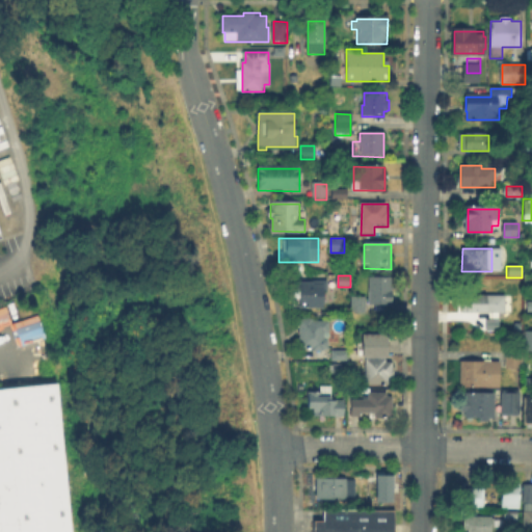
[(392,302),(370,302),(370,280),(392,280),(392,302)]
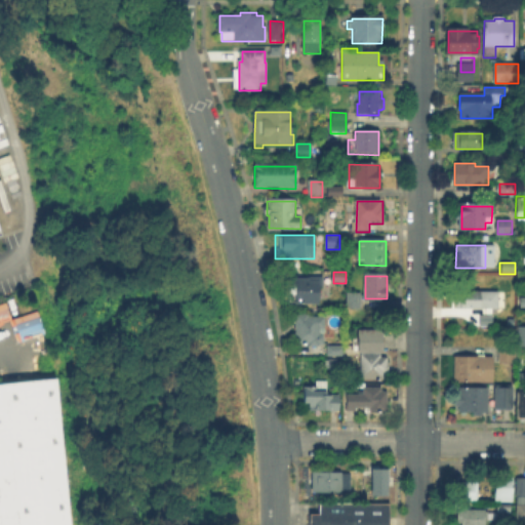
[(318,303),(289,301),(289,279),(323,279),(323,287),(318,287),(318,303)]
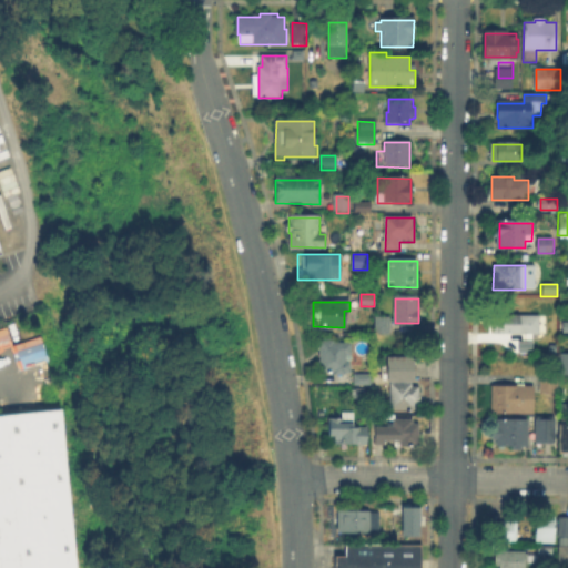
[(533,336),(496,336),(496,316),(533,316),(533,336)]
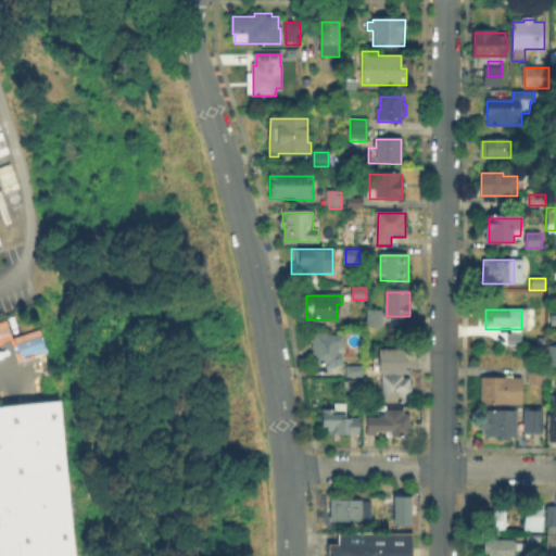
[(382,327),(368,327),(368,311),(382,311),(382,327)]
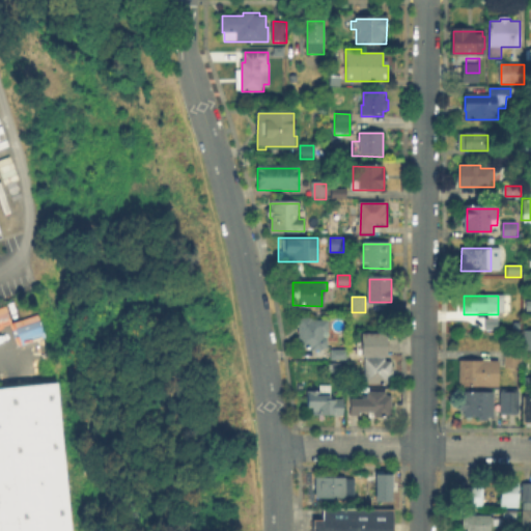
[(0,324),(9,322),(3,305),(0,305),(0,324)]
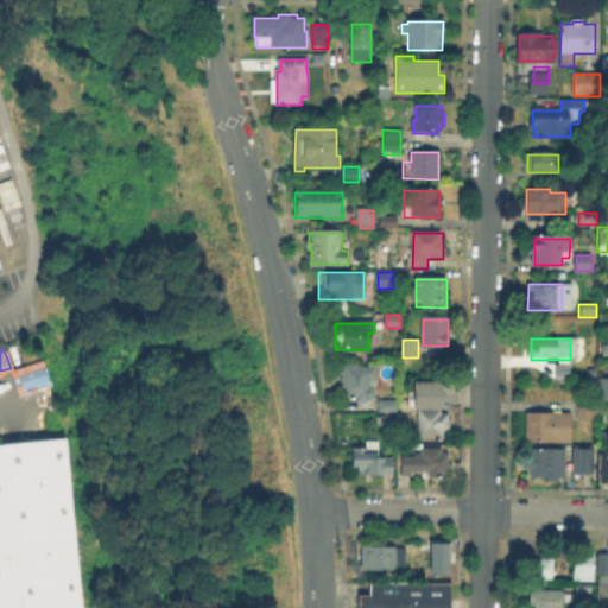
[(50,385),(40,359),(8,369),(17,396),(50,385)]
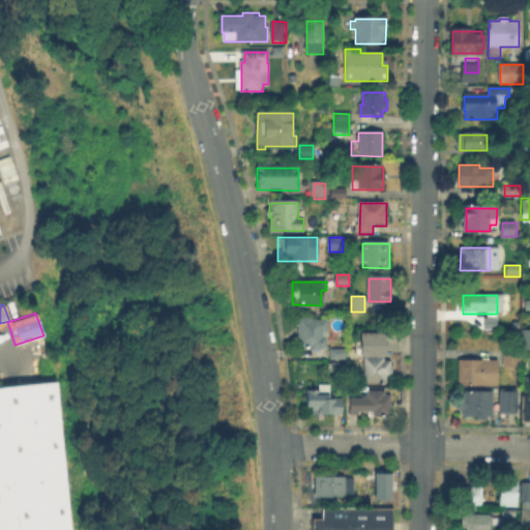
[(323,332),(323,339),(326,339),(326,349),(298,349),(298,317),(327,317),(326,332),(323,332)]
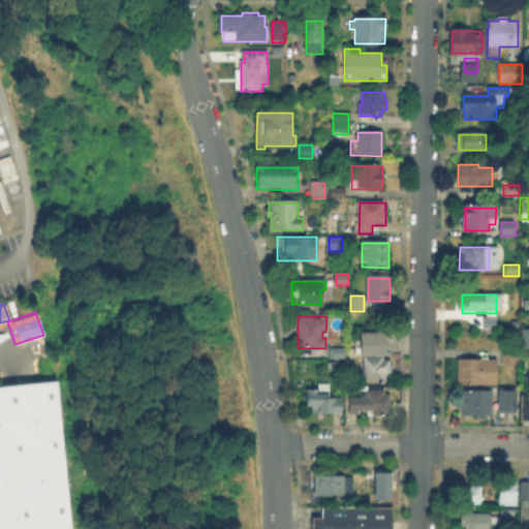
[(528,327),(520,327),(520,347),(528,347),(528,327)]
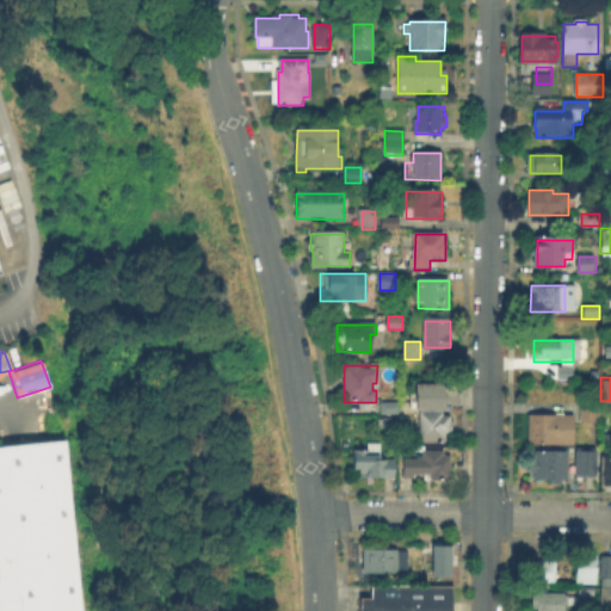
[(419,414),(411,414),(411,395),(419,395),(419,386),(444,386),(444,414),(419,414)]
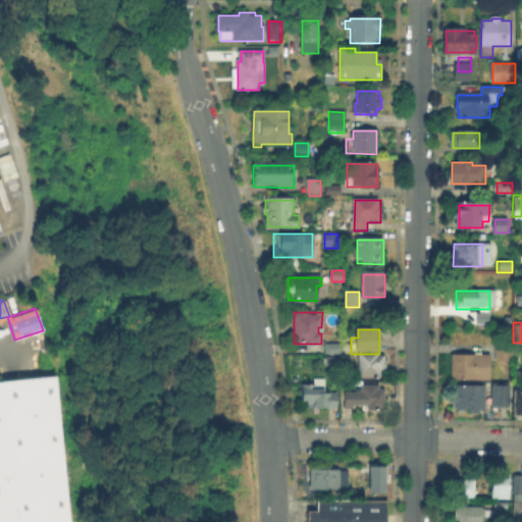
[(341,355),(327,355),(327,345),(341,345),(341,355)]
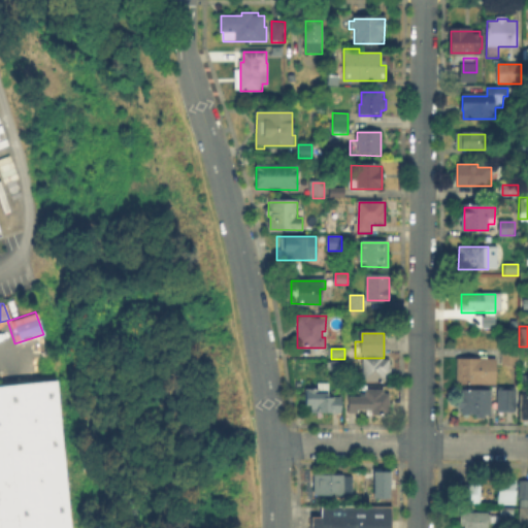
[(520,367),(503,367),(503,352),(520,352),(520,367)]
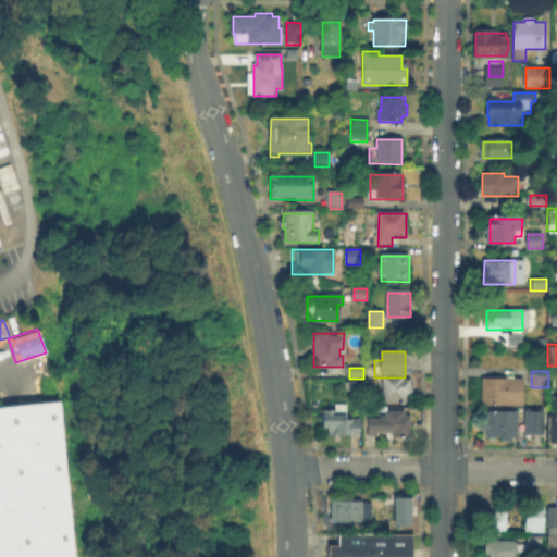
[(522,406),(483,406),(483,380),(522,380),(522,406)]
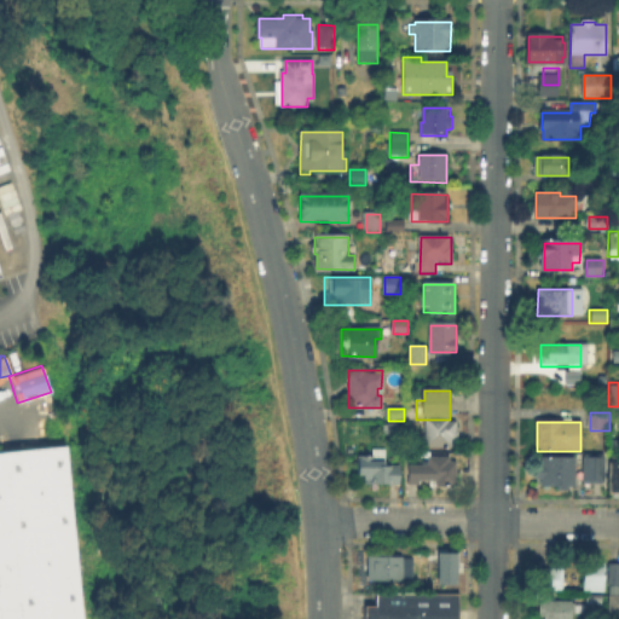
[(451,447),(423,447),(423,423),(456,423),(456,443),(451,443),(451,447)]
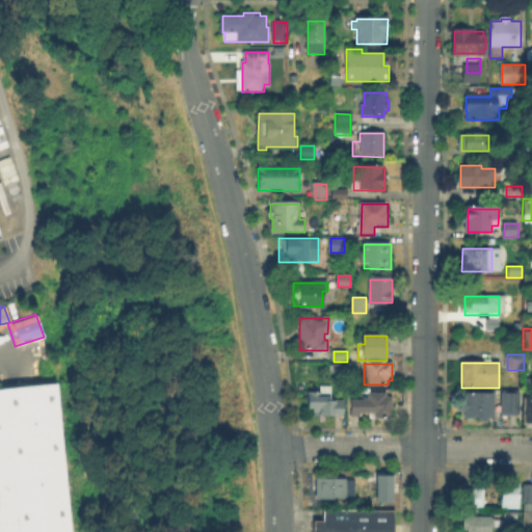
[(345,375),(336,375),(336,365),(345,365),(345,375)]
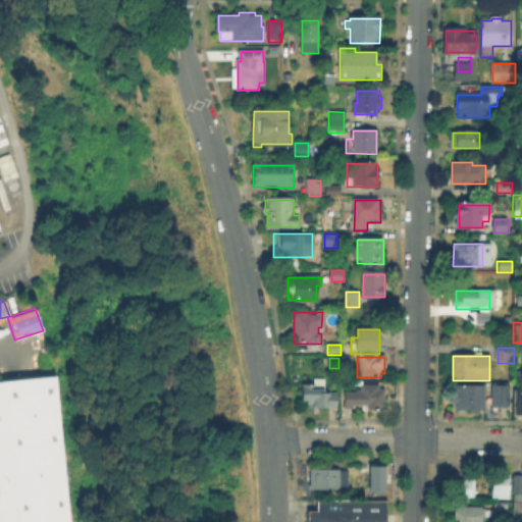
[(0,521),(0,381),(54,376),(68,521),(0,521)]
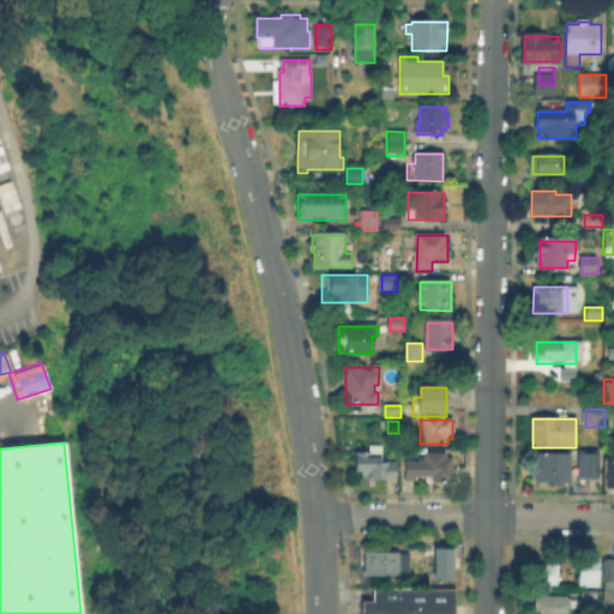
[(383,449),(383,463),(396,463),(396,481),(362,481),(362,473),(356,473),(356,453),(371,453),(371,449),(383,449)]
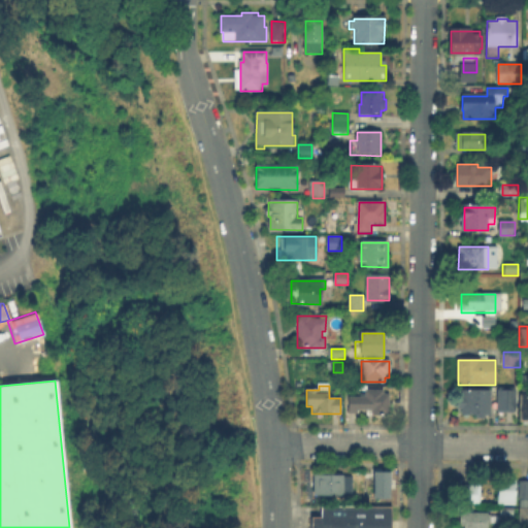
[(381,388),(381,392),(386,392),(386,413),(368,413),(368,408),(355,407),(355,411),(345,411),(345,395),(362,395),(362,387),(381,388)]
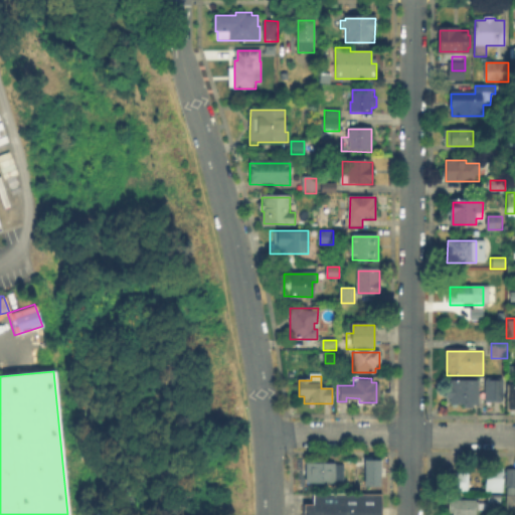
[(502,401),(488,401),(488,379),(502,379),(502,401)]
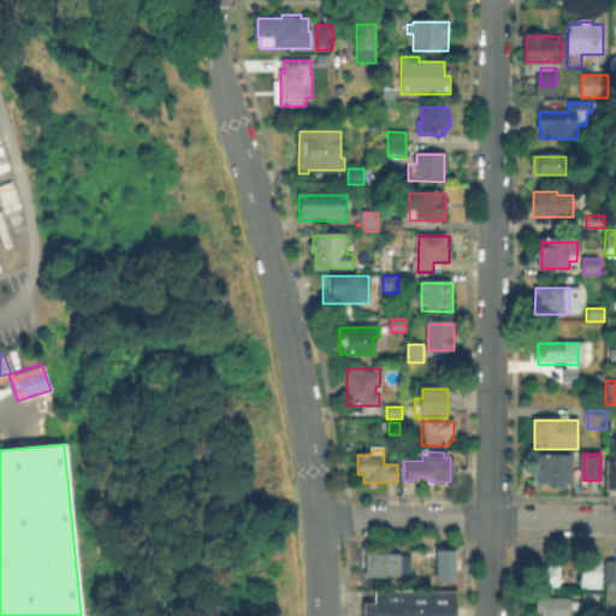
[(572,460),(572,487),(542,487),(542,477),(534,477),(534,463),(542,463),(542,458),(572,460)]
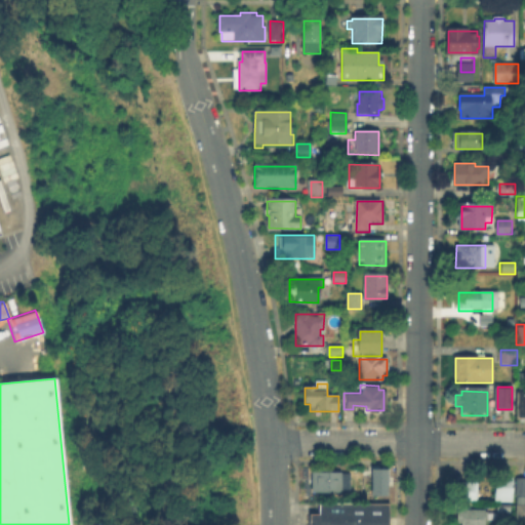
[(524,395),(516,395),(515,415),(524,415),(524,395)]
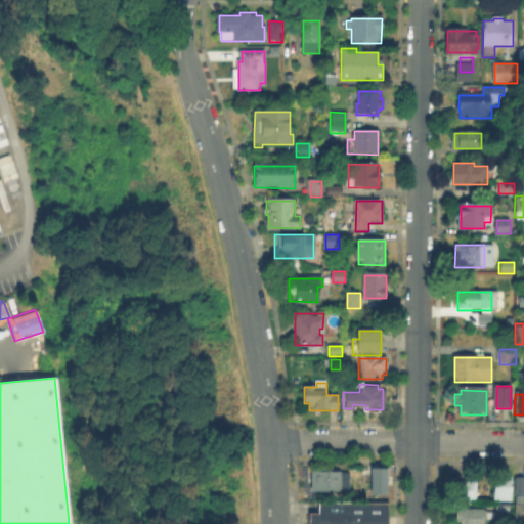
[(384,492),(367,492),(367,466),(384,467),(384,492)]
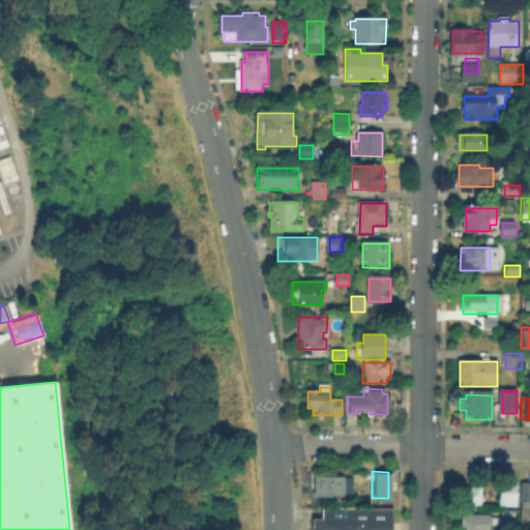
[(349,499),(318,499),(318,476),(350,476),(349,499)]
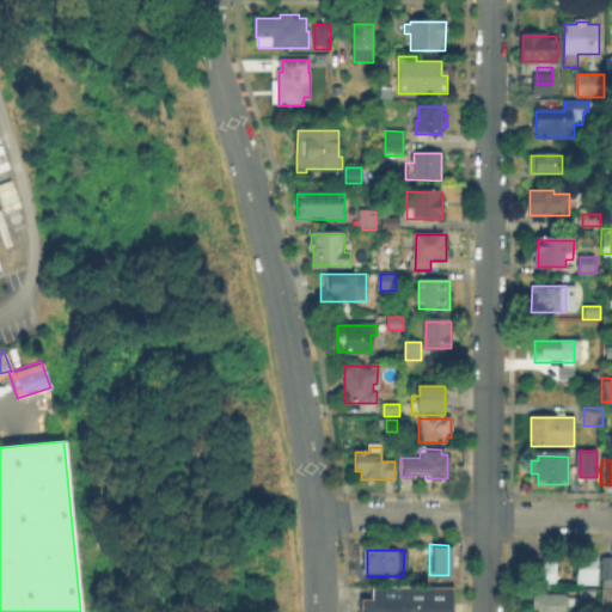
[(575,588),(576,558),(599,558),(599,588),(575,588)]
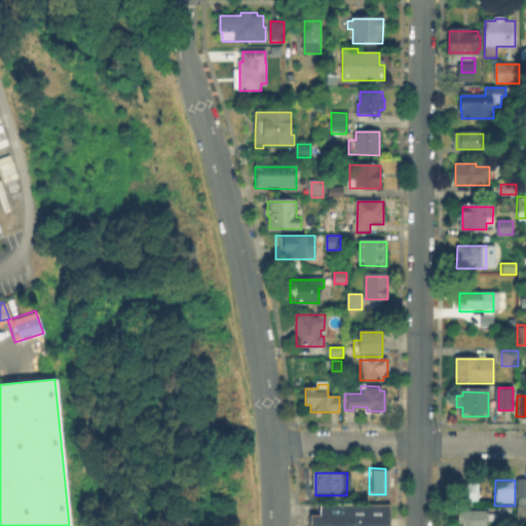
[(525,480),(525,498),(517,498),(517,480),(525,480)]
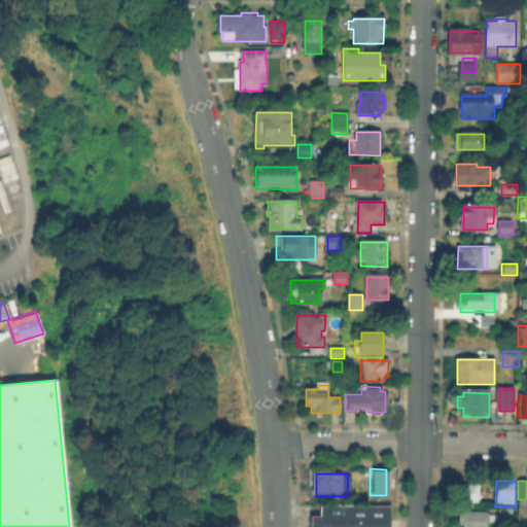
[(479,504),(454,503),(454,485),(487,486),(487,499),(479,499),(479,504)]
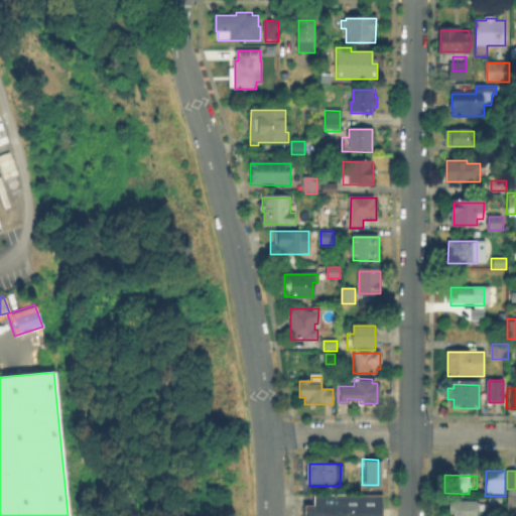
[(515,494),(505,495),(505,509),(515,508),(515,494)]
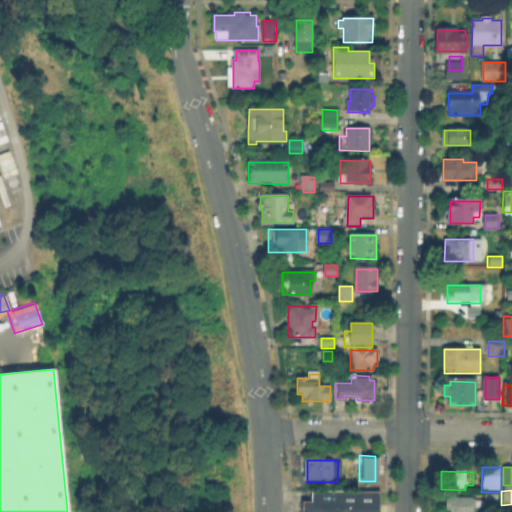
[(379,491),(379,501),(380,501),(380,511),(303,511),(303,503),(311,503),(311,491),(379,491)]
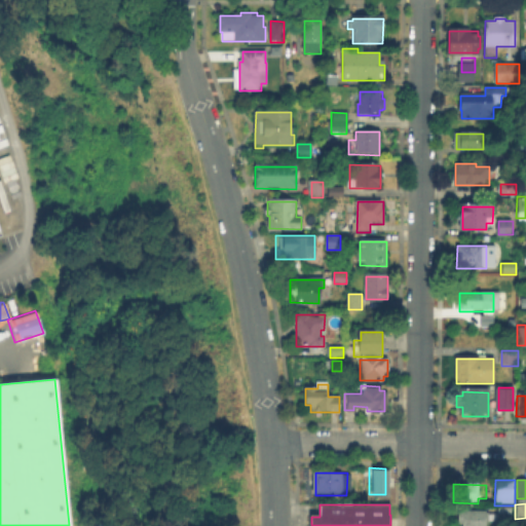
[(497,516),(497,506),(512,506),(512,516),(497,516)]
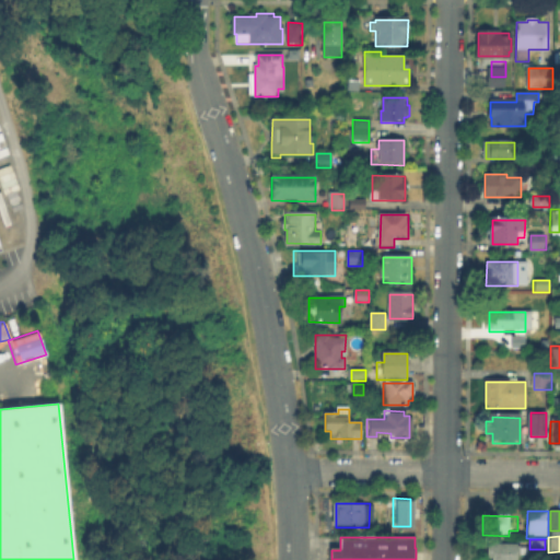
[(518,559),(490,559),(490,545),(518,545),(518,559)]
